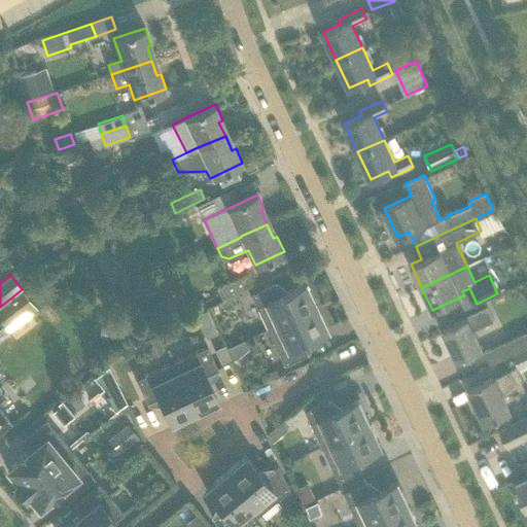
[(221,299),(245,287),(241,277),(217,288),(221,299)]
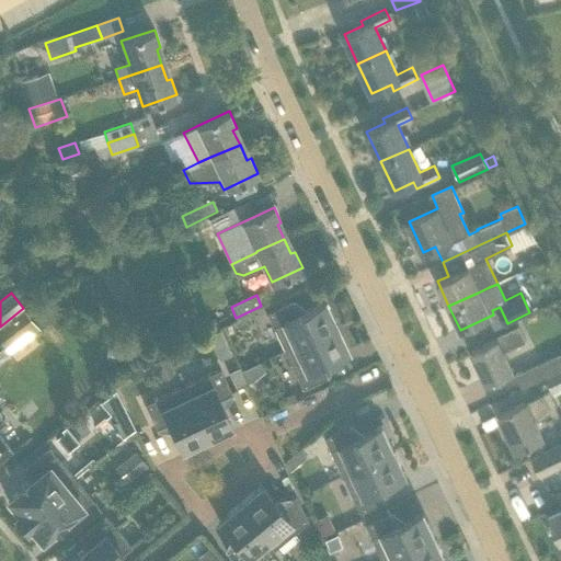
[(266,312),(284,351),(335,327),(323,301),(298,313),(292,301),(266,312)]
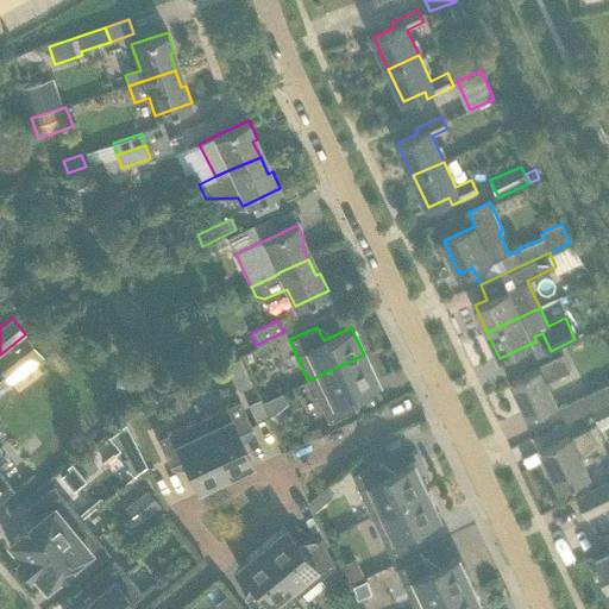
[(25,337),(0,357),(0,394),(10,387),(2,378),(37,350),(25,337)]
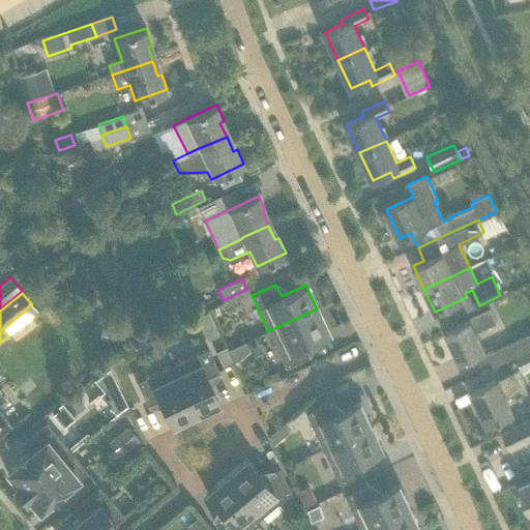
[(460,358),(461,361),(484,351),(474,329),(495,320),(490,307),(467,319),(468,320),(446,330),(453,346),(450,348),(455,360),(460,358)]
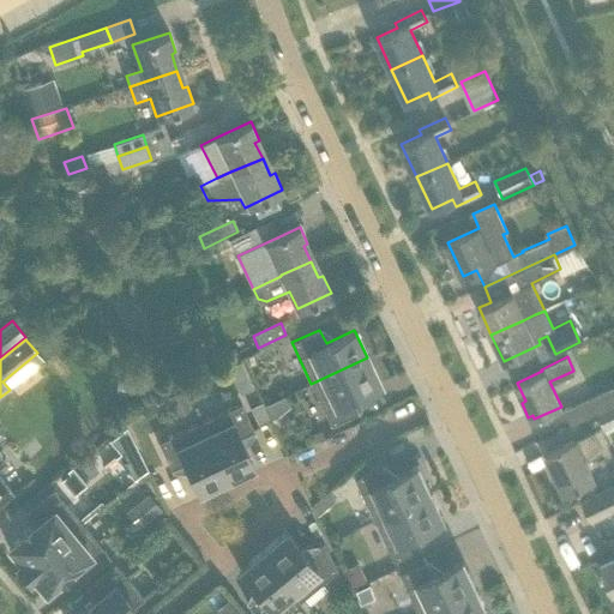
[(380,385),(367,357),(311,384),(331,425),(359,411),(351,398),(380,385)]
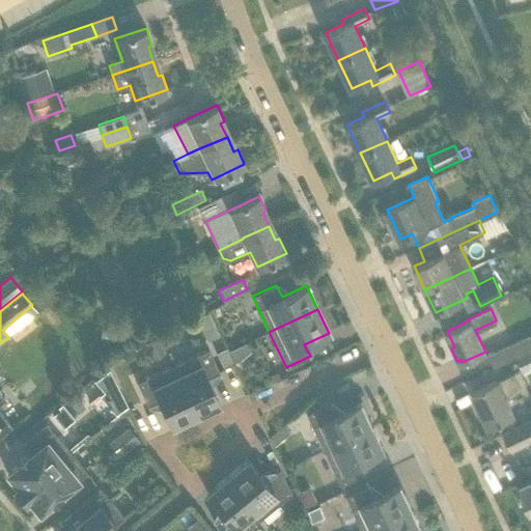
[(207,312),(197,317),(203,332),(215,327),(207,312)]
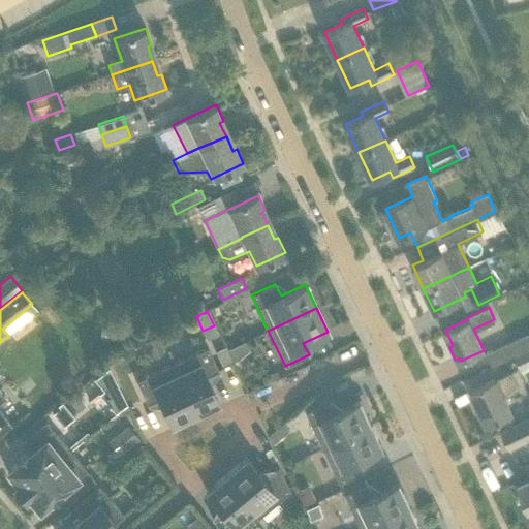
[(528,333),(501,346),(507,360),(528,348),(528,333)]
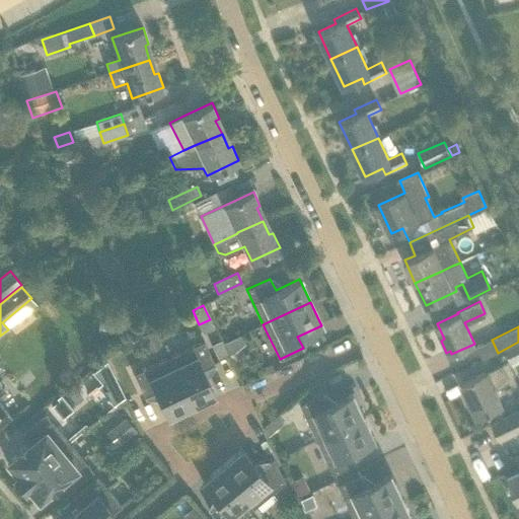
[(220,340),(211,344),(218,360),(228,355),(220,340)]
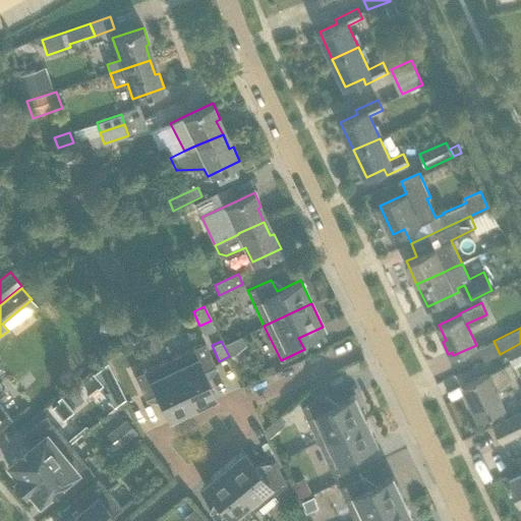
[(205,342),(169,358),(191,406),(215,395),(204,371),(216,365),(205,342)]
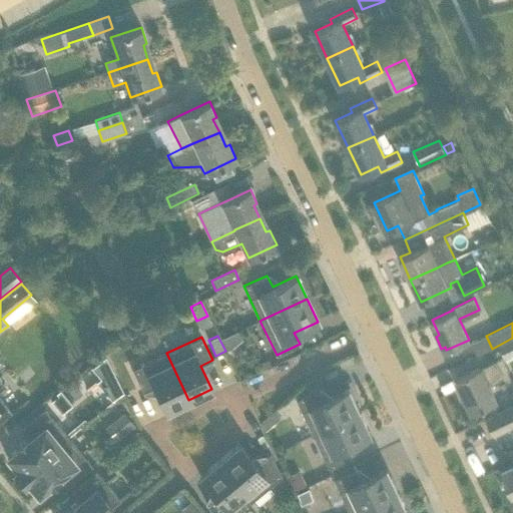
[(166,411),(188,400),(166,353),(132,370),(143,393),(154,387),(166,411)]
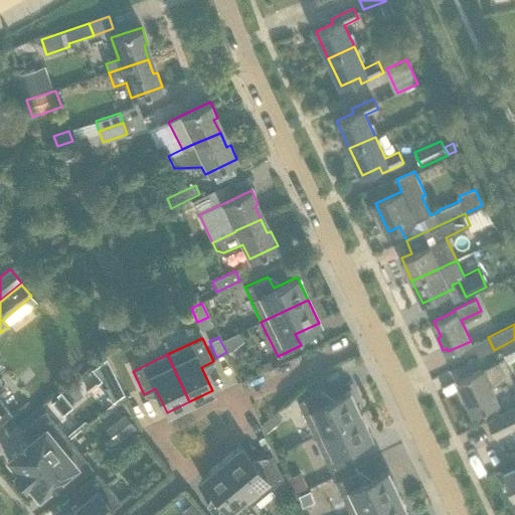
[(459,380),(474,412),(499,401),(492,387),(506,376),(500,362),(484,370),(483,369),(459,380)]
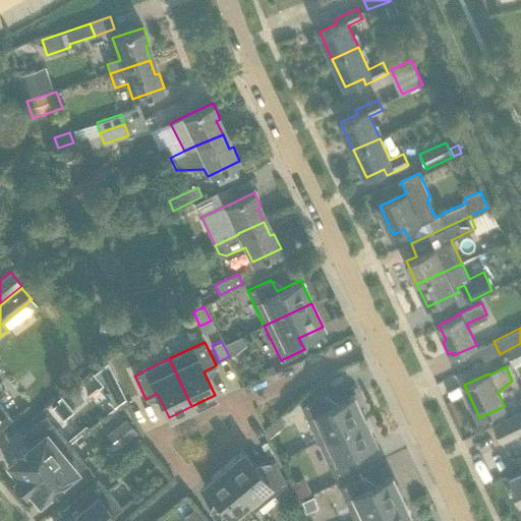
[(83,381),(90,391),(110,378),(104,367),(83,381)]
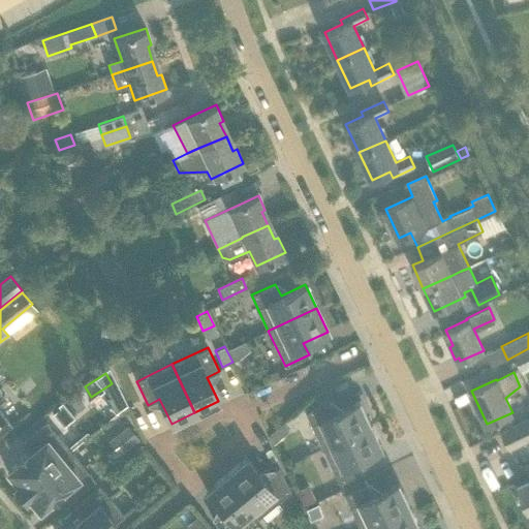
[(0,434),(11,425),(7,419),(0,410),(0,401),(6,396),(0,387),(0,434)]
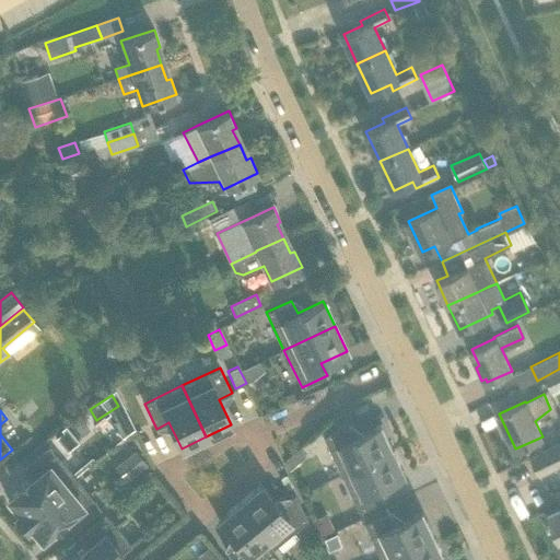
[(325,438),(342,474),(394,450),(382,426),(356,438),(347,419),(325,438)]
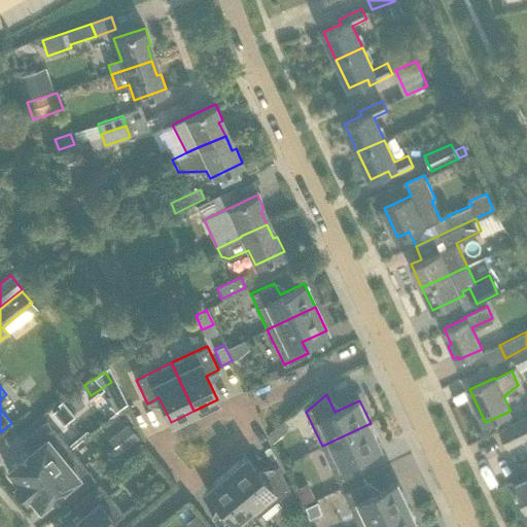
[(526,416),(500,430),(508,447),(526,437),(526,416)]
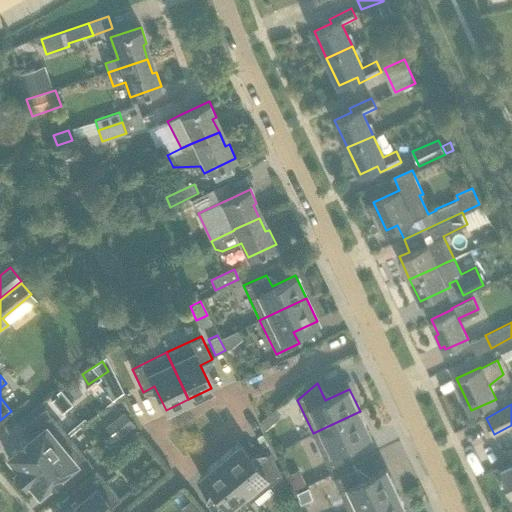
[(14,470),(19,476),(68,436),(44,407),(20,427),(29,438),(7,455),(17,468),(14,470)]
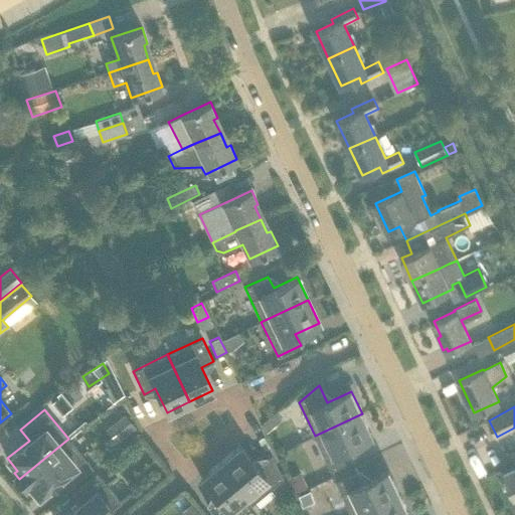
[(125,413),(109,426),(121,441),(136,427),(125,413)]
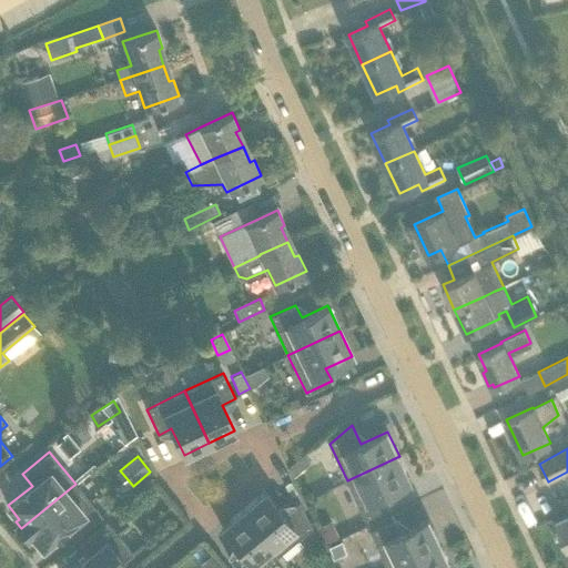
[(399,456),(347,480),(365,519),(391,507),(385,494),(411,482),(399,456)]
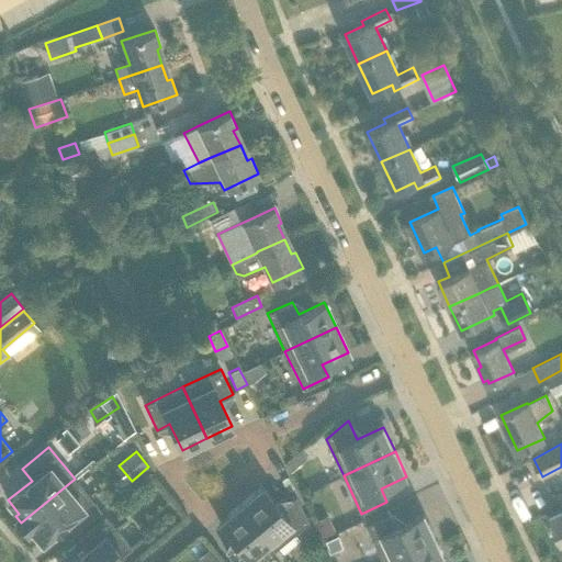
[(101,510),(75,479),(21,523),(27,530),(31,527),(42,540),(65,520),(75,532),(101,510)]
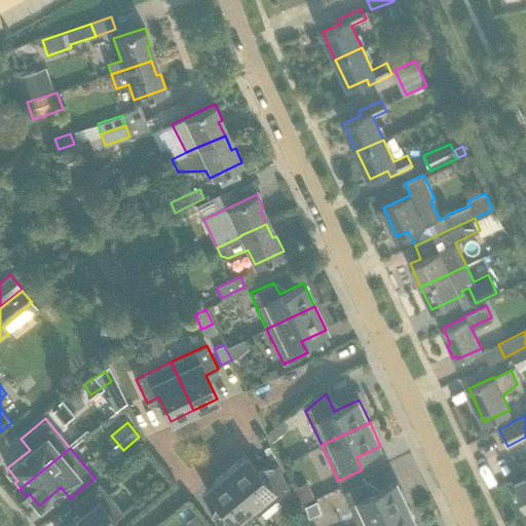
[(259,513),(289,489),(276,464),(262,477),(246,456),(225,473),(259,513)]
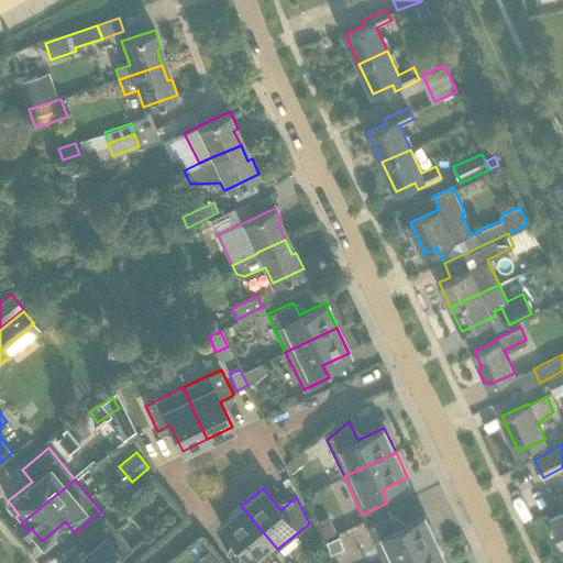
[(562,542),(562,541),(562,493),(562,494),(562,495),(562,509),(550,515),(562,542)]
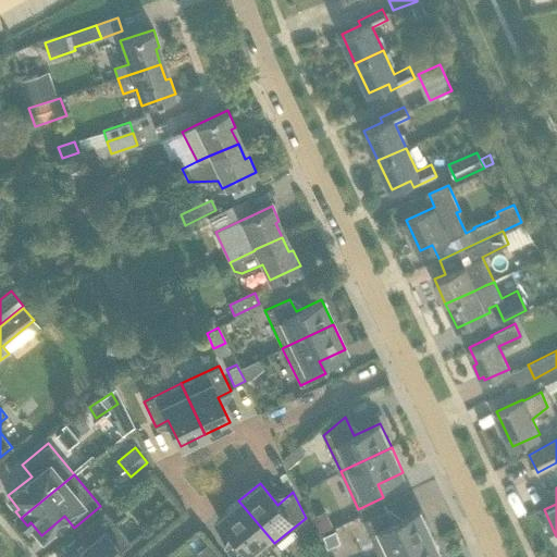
[(232,556),(257,556),(274,543),(238,500),(218,518),(235,540),(224,548),(232,556)]
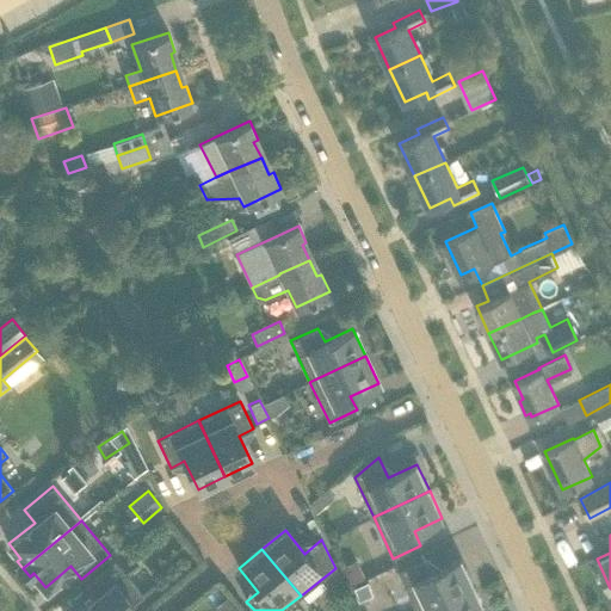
[(399,571),(418,610),(420,610),(474,586),(461,559),(433,572),(426,559),(399,571)]
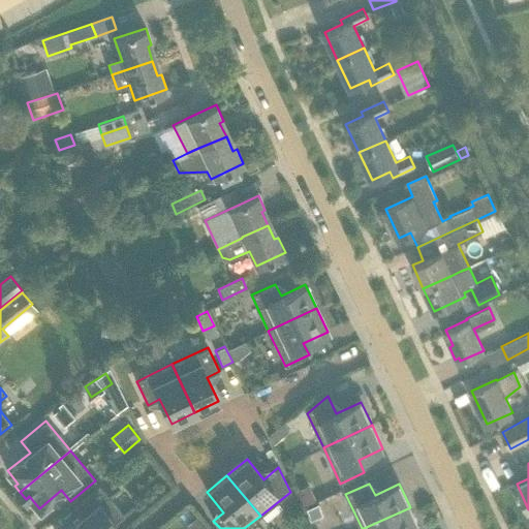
[(106,528),(124,515),(98,485),(73,505),(83,516),(66,528),(106,528)]
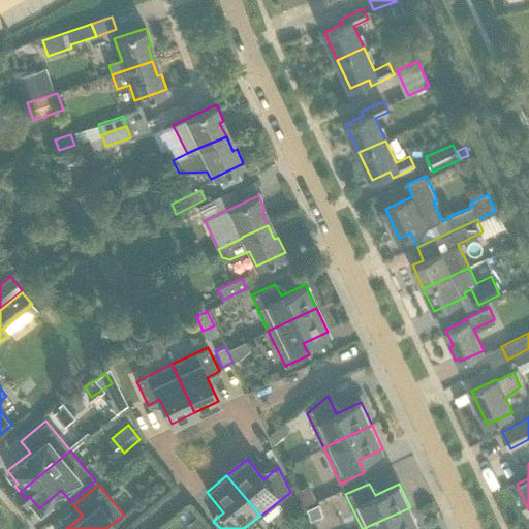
[(419,528),(410,507),(364,528),(419,528)]
